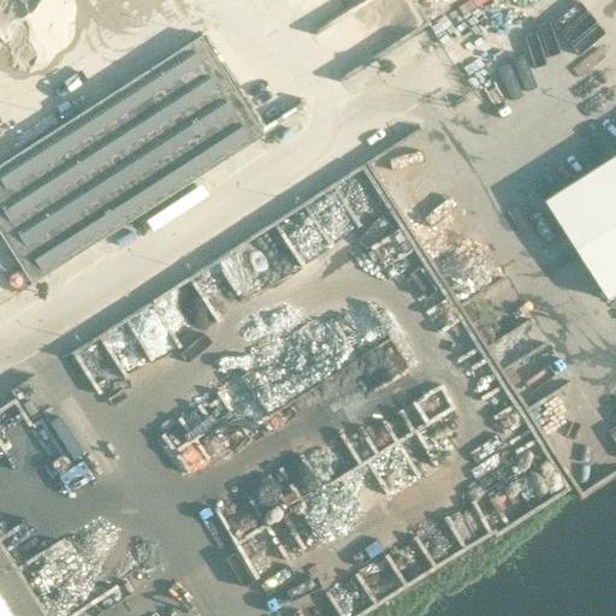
[(0,165),(0,235),(31,284),(262,135),(200,37),(0,165)]
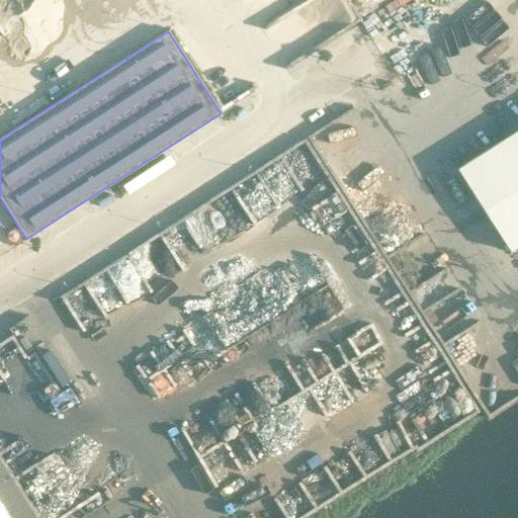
[(517,131),(457,170),(510,252),(517,246),(517,131)]
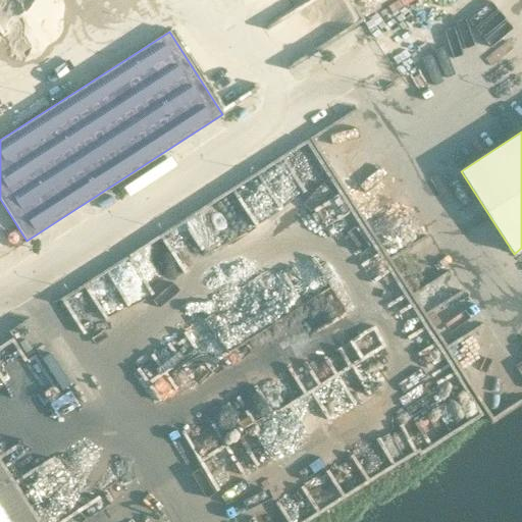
[(224,193),(164,233),(186,265),(210,249),(207,245),(222,235),(216,225),(237,212),(224,193)]
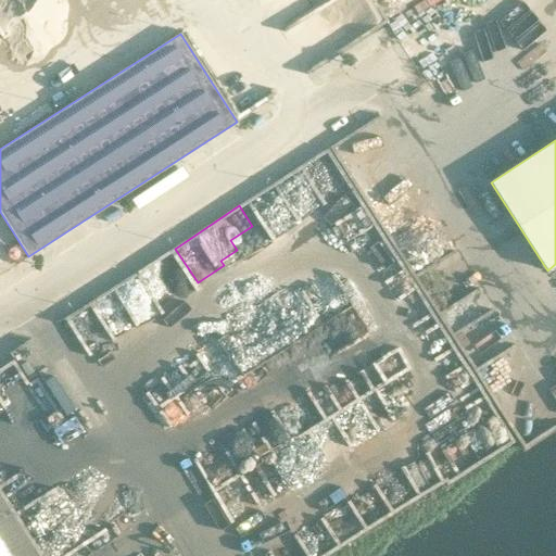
[(14,359),(0,367),(0,396),(8,409),(34,393),(14,359)]
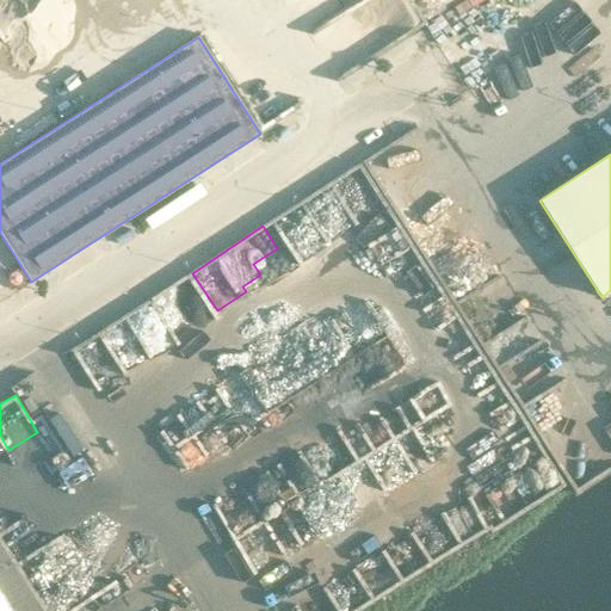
[(245,530),(255,547),(304,516),(294,499),(245,530)]
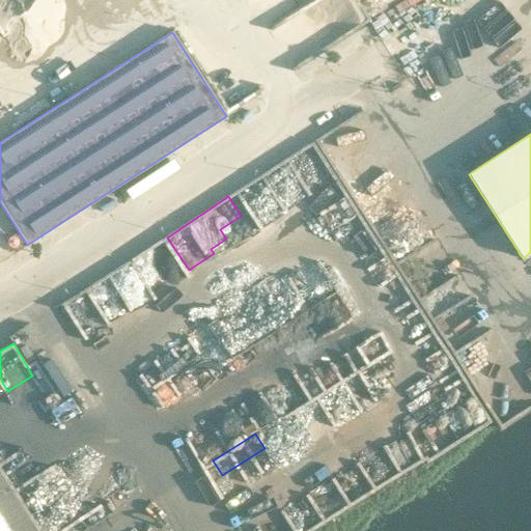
[(0,530),(36,530),(0,473),(0,530)]
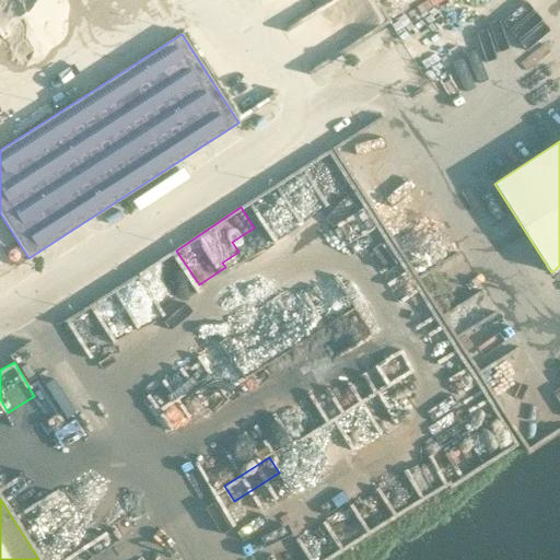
[(293,535),(273,556),(277,559),(317,559),(337,539),(334,536),(324,546),(315,537),(306,547),(293,535)]
